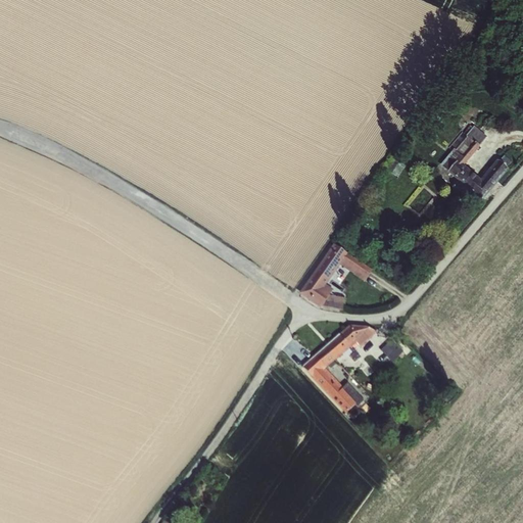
[(466,165),(488,134),(473,124),(442,167),(458,177),(455,182),(483,201),(512,160),(504,154),(498,161),(492,156),(480,175),(466,165)]
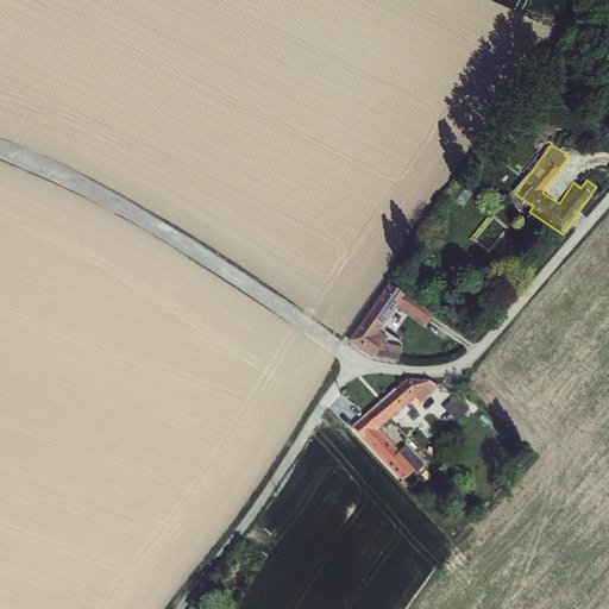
[(493,250),(513,234),(501,218),(481,234),(493,250)]
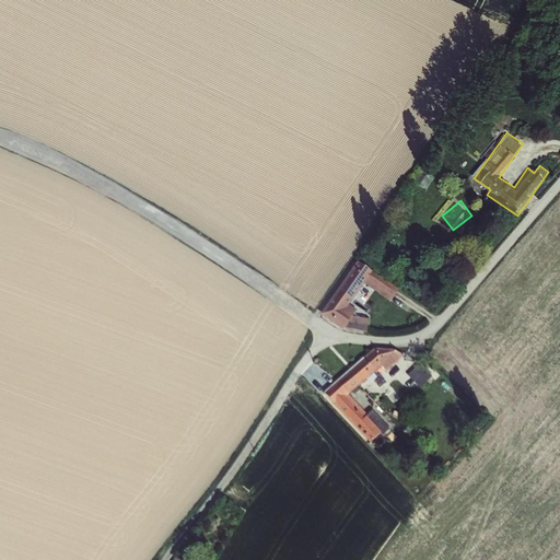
[(363,283),(385,296),(394,282),(354,258),(321,313),(345,328),(357,306),(351,303),(363,283)]
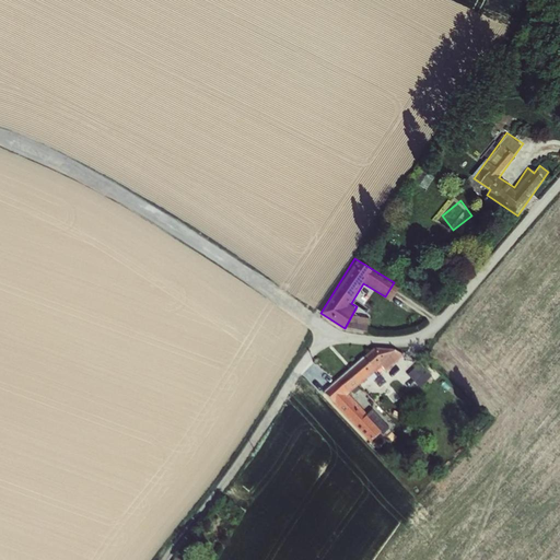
[(354,311),(353,319),(358,321),(357,328),(368,330),(371,315),(354,311)]
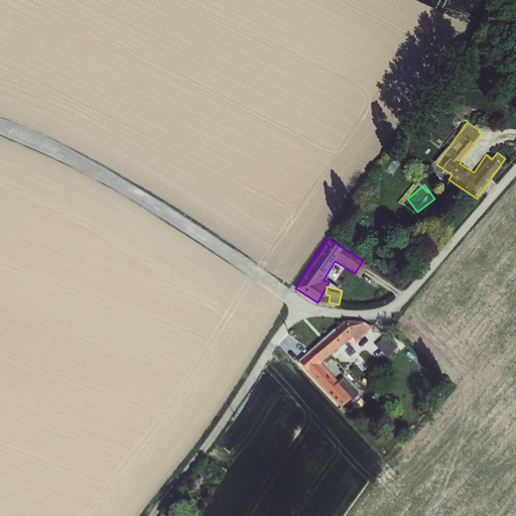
[(298,360),(341,408),(359,393),(344,376),(339,380),(323,361),(352,337),(355,340),(367,329),(354,312),(298,360)]
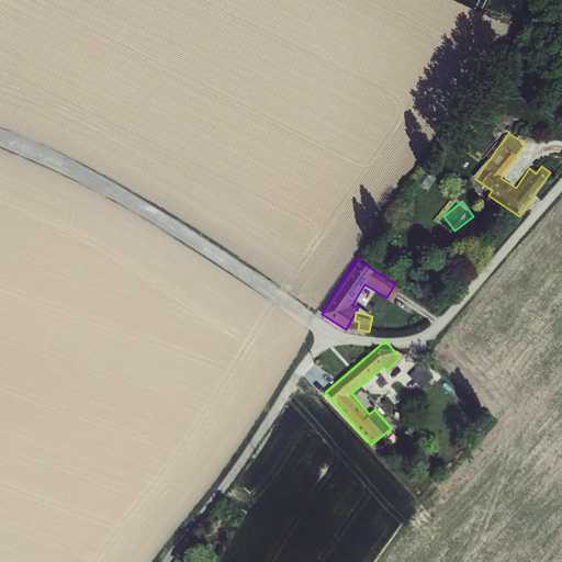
[(409,374),(422,388),(434,375),(420,363),(409,374)]
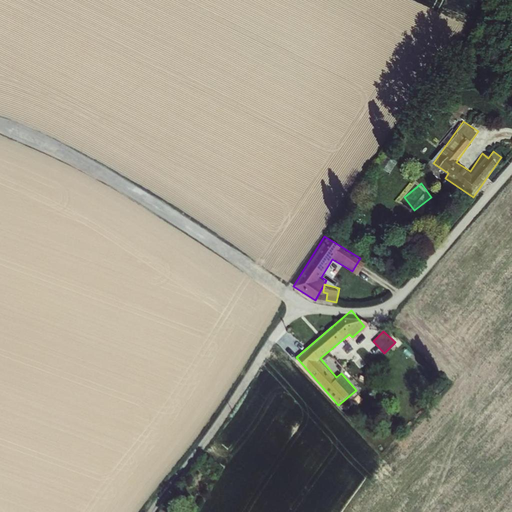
All buildings are outlined.
